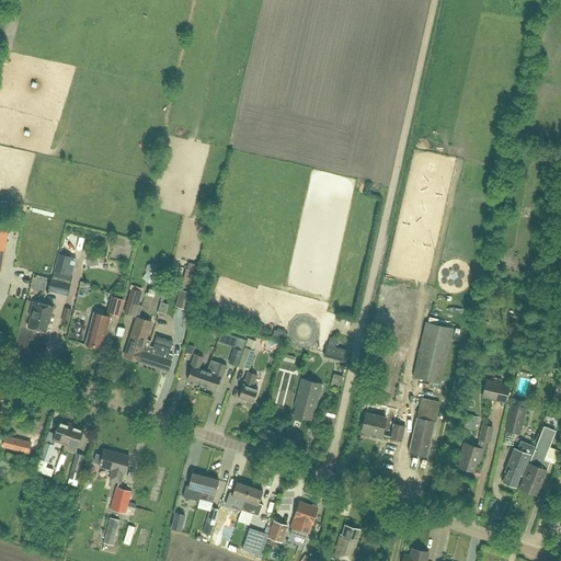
[(67,295),(70,284),(72,276),(76,258),(58,253),(52,278),(50,278),(48,290),(67,295)]
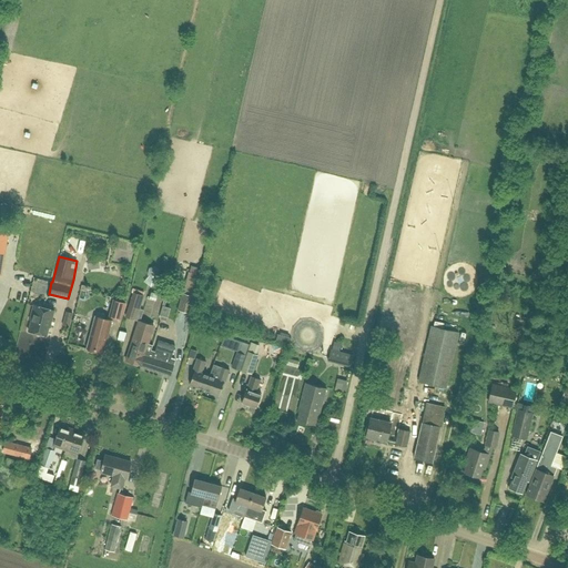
[(160,271),(155,266),(149,267),(148,274),(152,280),(159,277),(160,271)]
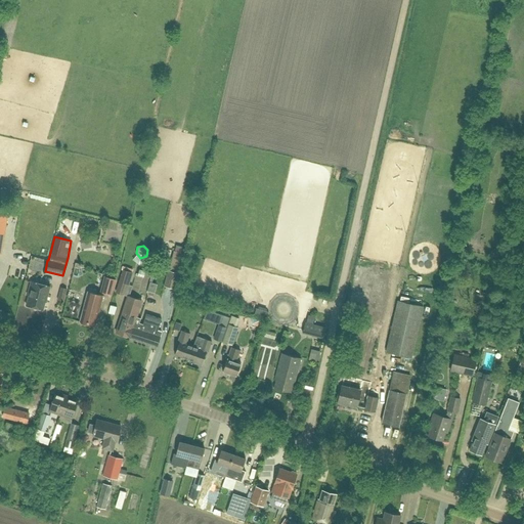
[(178,273),(176,272),(181,252),(173,251),(169,270),(168,270),(164,287),(175,289),(178,273)]
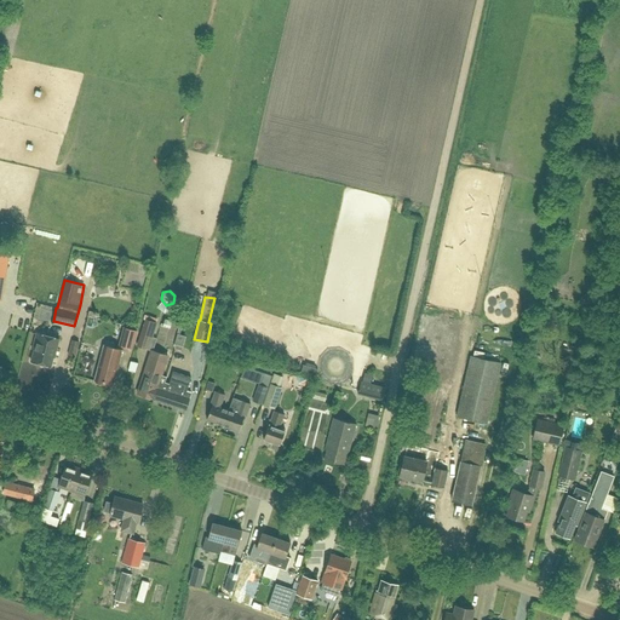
[(143,349),(144,349),(148,337),(151,338),(156,322),(145,320),(133,356),(139,359),(143,349)]
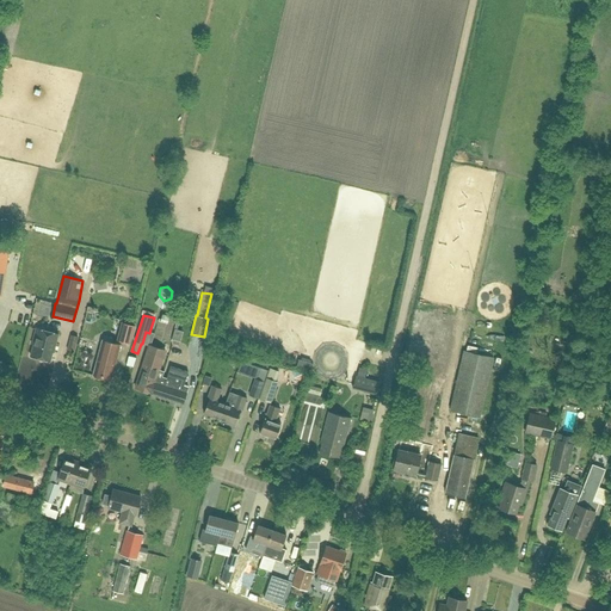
[(122,322),(117,340),(130,344),(134,326),(122,322)]
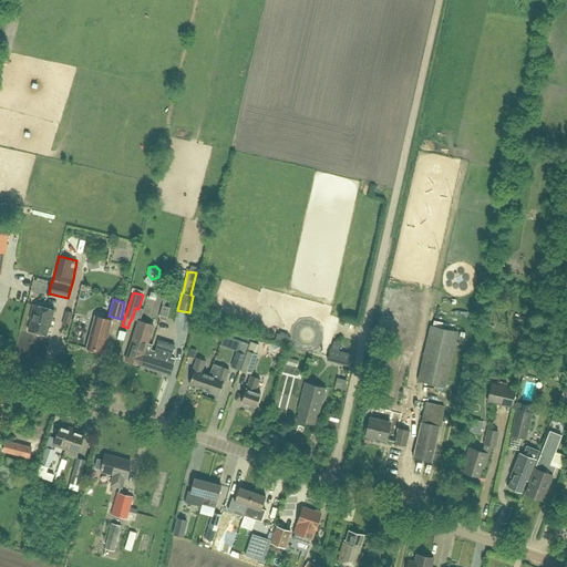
[(47,336),(49,327),(50,327),(54,310),(33,305),(30,319),(31,319),(28,330),(47,336)]
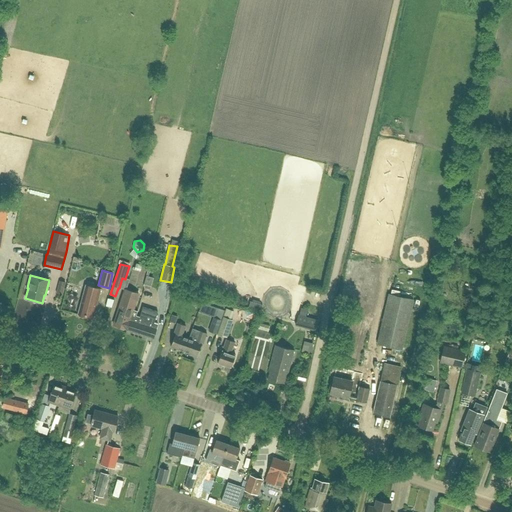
[(56,293),(62,294),(65,282),(59,281),(56,293)]
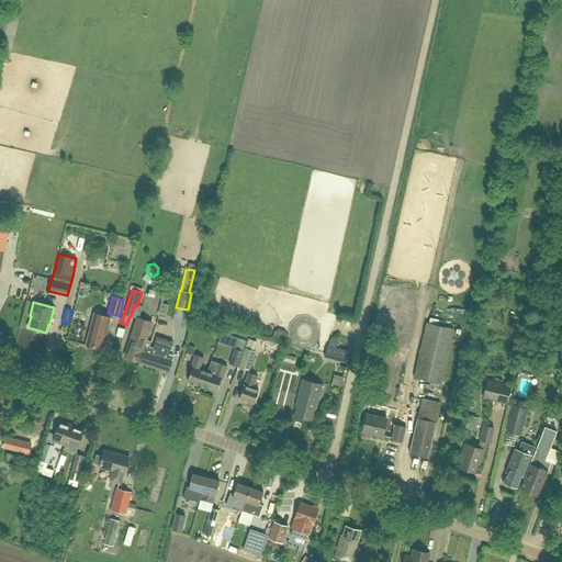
[(110,317),(94,313),(86,344),(102,348),(110,317)]
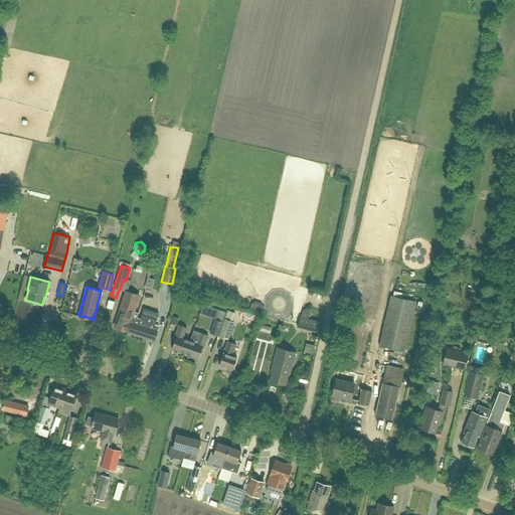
[(126,292),(115,327),(154,340),(159,325),(155,324),(158,313),(143,308),(140,319),(137,317),(136,318),(138,313),(133,312),(138,296),(126,292)]
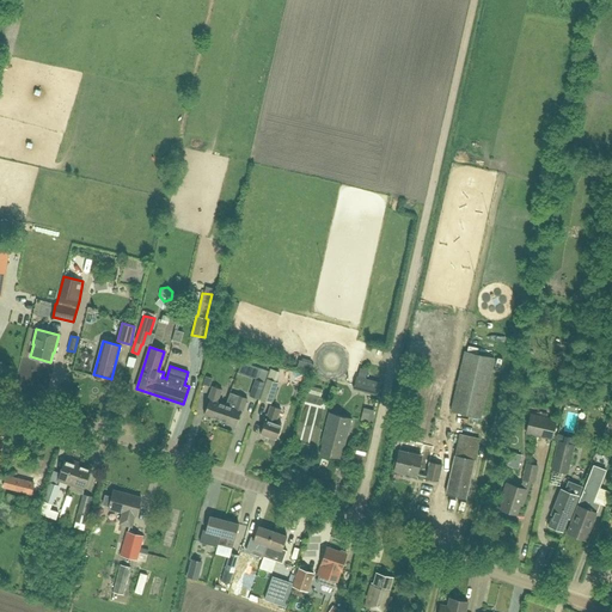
[(451,410),(479,417),(494,359),(464,352),(451,410)]
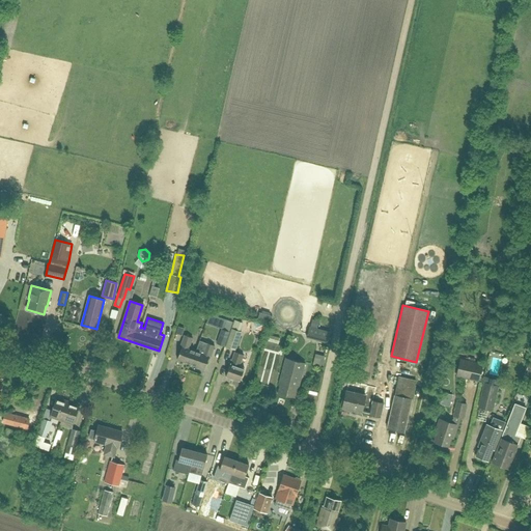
[(242,332),(240,331),(243,323),(234,319),(231,328),(225,346),(235,351),(242,332)]
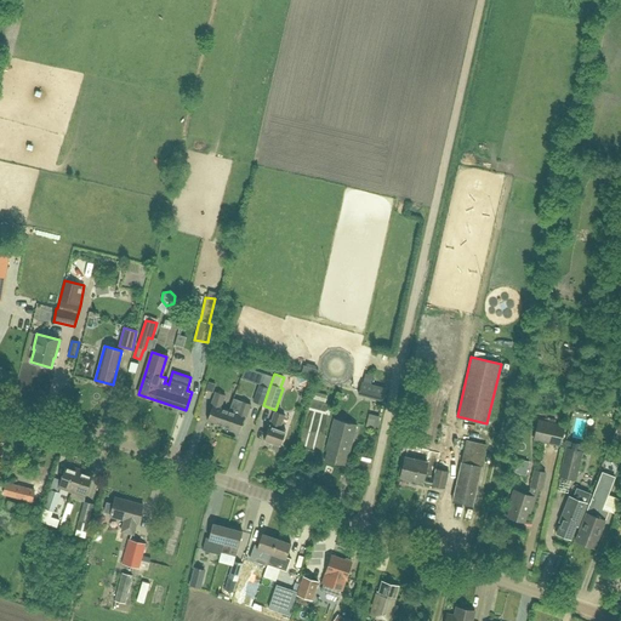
[(362,381),(358,394),(382,402),(386,387),(362,381)]
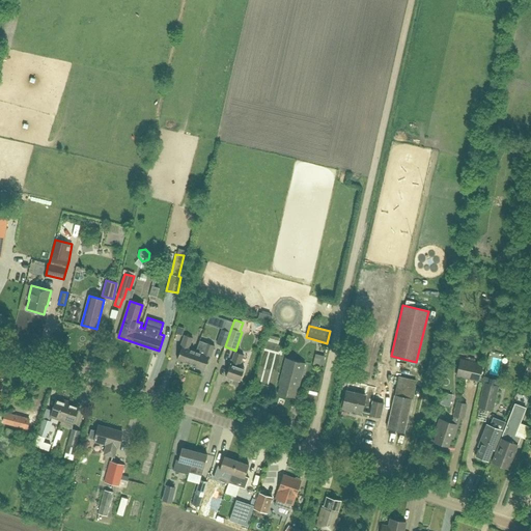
[(175,333),(182,335),(184,329),(177,327),(175,333)]
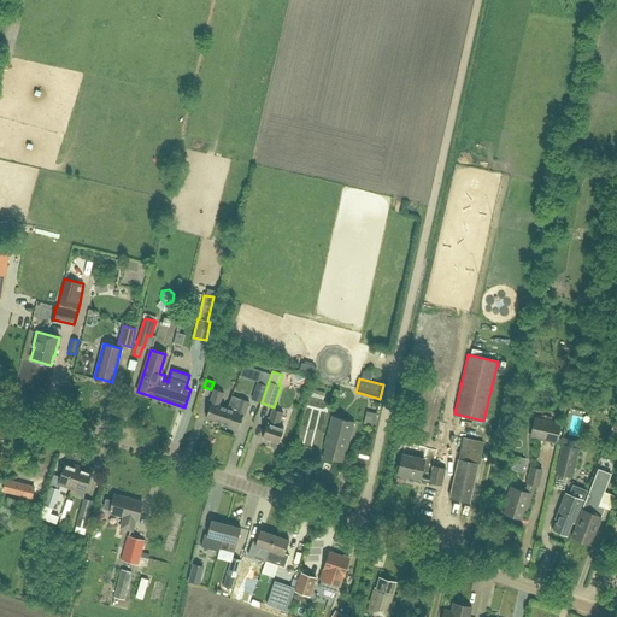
[(260,403),(266,386),(257,382),(251,399),(260,403)]
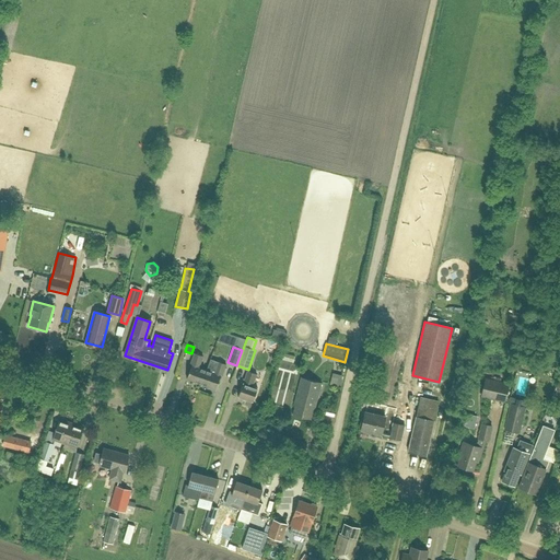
[(201,384),(206,370),(199,368),(202,357),(194,353),(189,364),(190,365),(186,378),(201,384)]
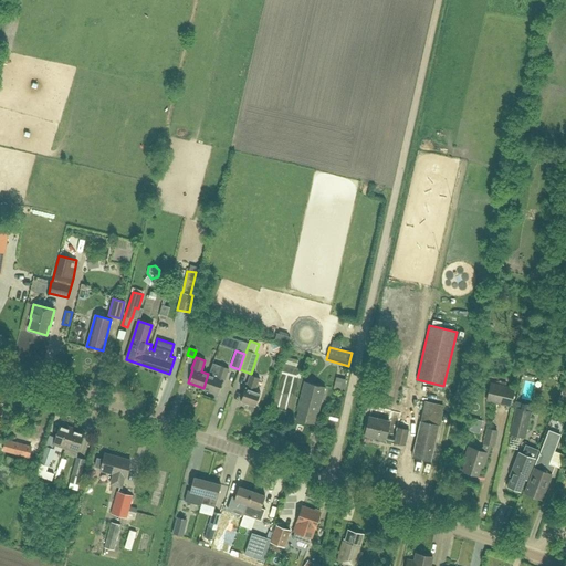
[(208,374),(203,388),(218,392),(222,379),(224,380),(228,368),(219,365),(212,363),(209,374),(208,374)]
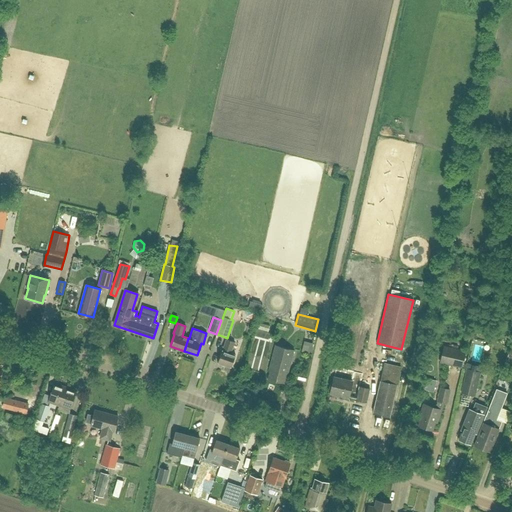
[(231,353),(234,342),(226,339),(217,362),(231,367),(235,355),(231,353)]
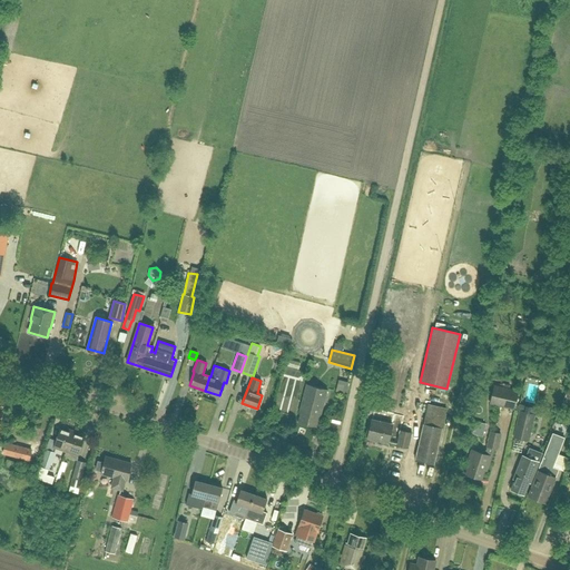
[(335,391),(346,394),(349,386),(346,385),(347,382),(338,380),(335,391)]
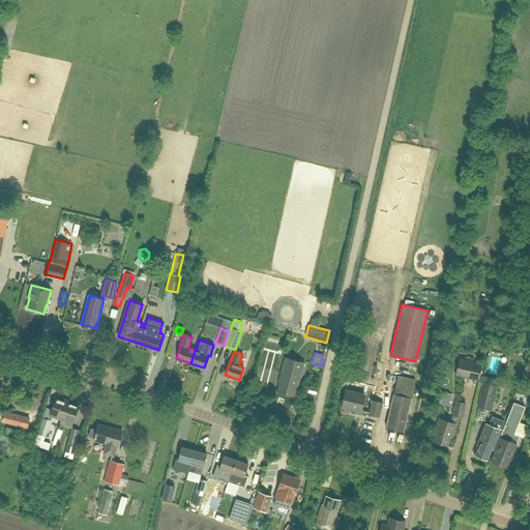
[(280,384),(277,392),(294,396),(296,387),(297,387),(303,362),(285,357),(277,383),(280,384)]
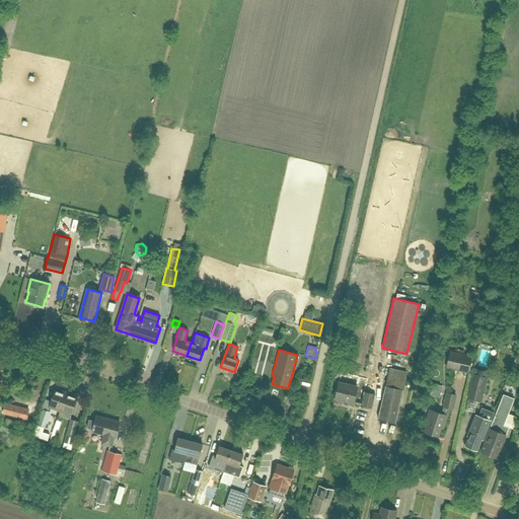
[(450,351),(445,368),(467,373),(471,356),(450,351)]
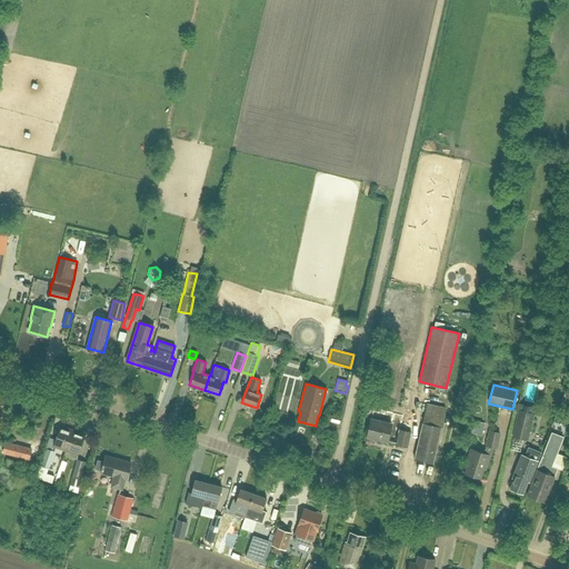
[(427,403),(422,422),(440,427),(446,408),(427,403)]
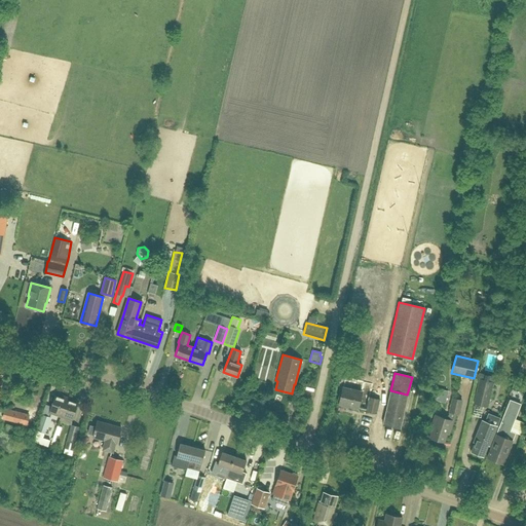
[(473,404),(487,407),(493,382),(479,378),(473,404)]
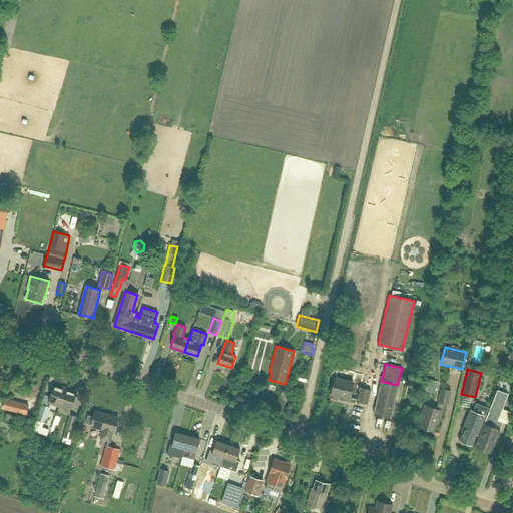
[(497,388),(505,392),(510,380),(502,377),(497,388)]
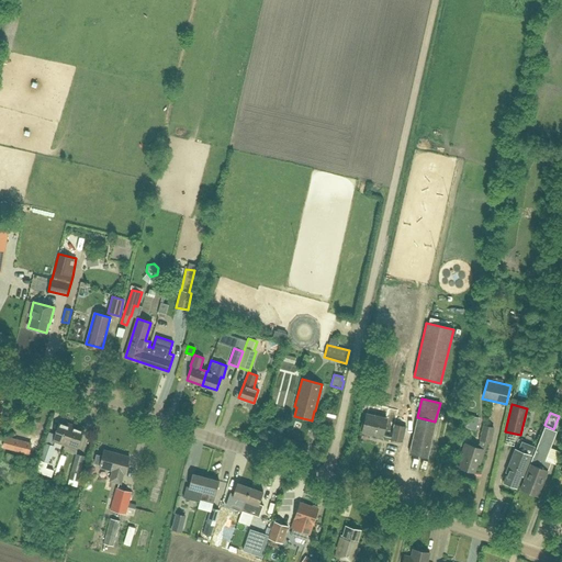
[(386,418),(366,414),(361,431),(382,437),(382,436),(392,438),(391,438),(402,441),(405,427),(394,425),(394,428),(384,426),(386,418)]
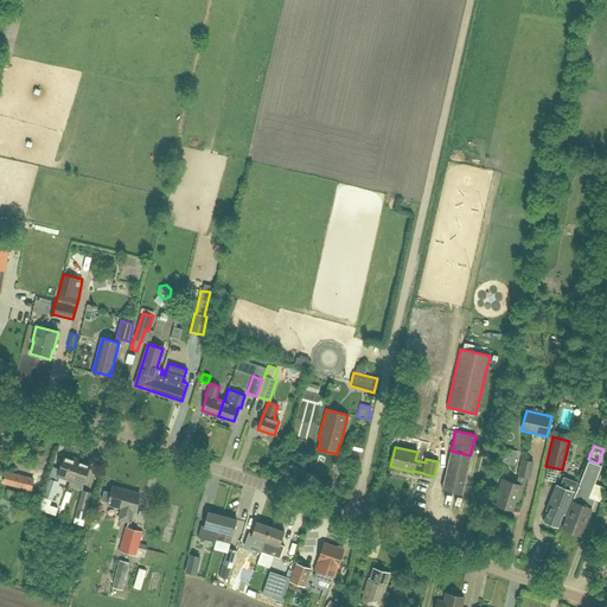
[(470,455),(451,451),(441,490),(461,493),(470,455)]
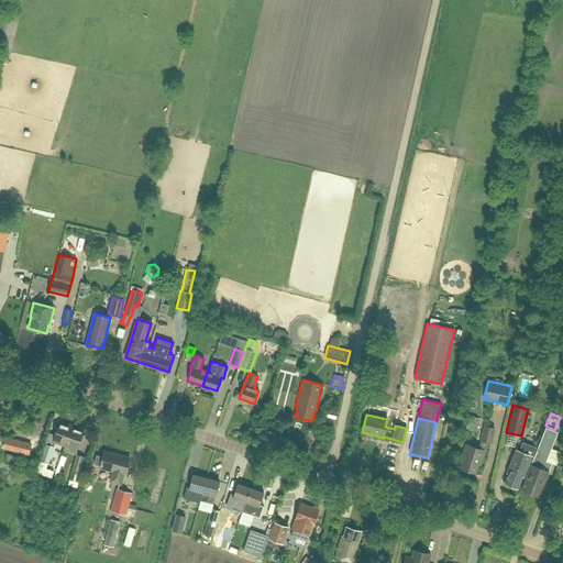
[(65,444),(72,426),(59,422),(53,441),(65,444)]
